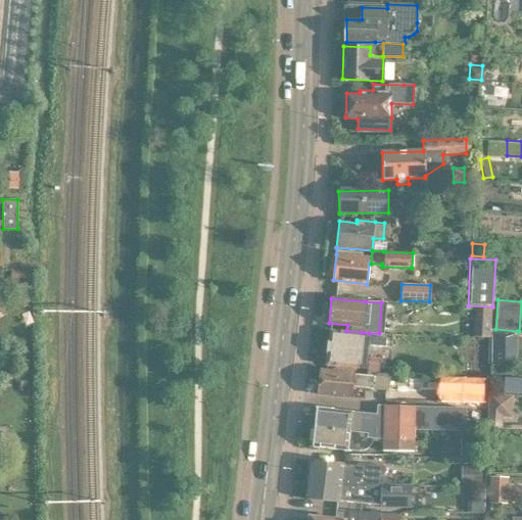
[(472,336),(490,337),(491,308),(474,306),(472,336)]
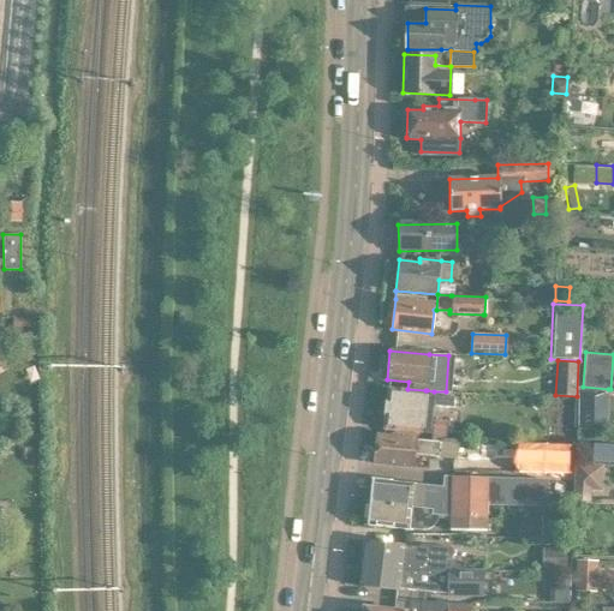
[(388,388),(385,429),(424,432),(424,429),(427,391),(427,390),(425,390),(407,389),(388,388)]
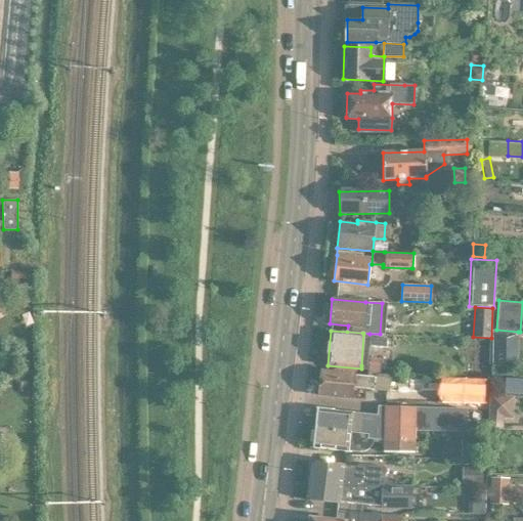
[(518,332),(492,332),(492,363),(518,363),(518,332)]
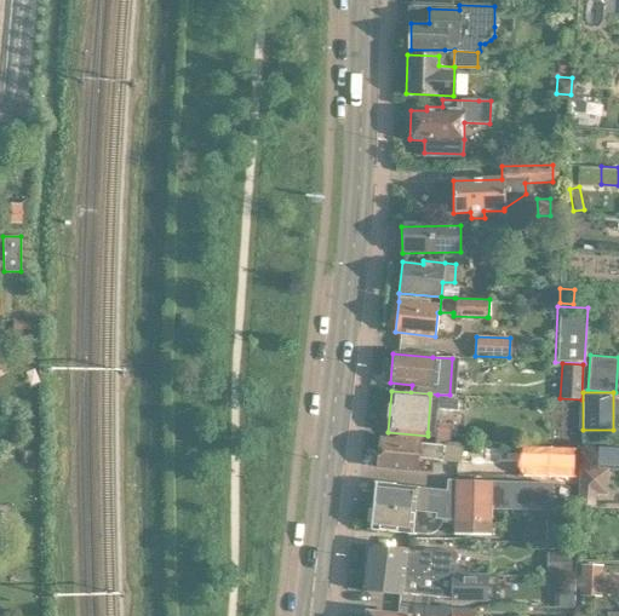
[(458,398),(439,397),(437,407),(457,408),(458,398)]
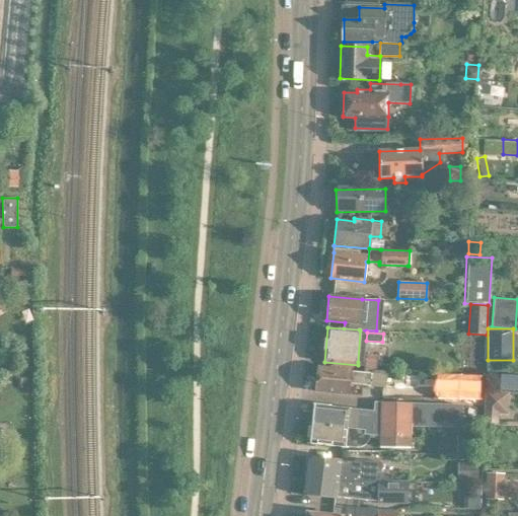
[(364,353),(363,367),(376,368),(378,354),(366,353),(364,353)]
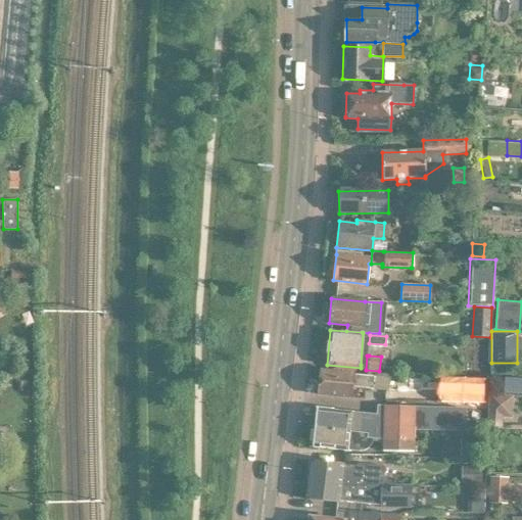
[(353,374),(321,371),(319,393),(351,396),(352,386),(373,388),(374,376),(353,374)]
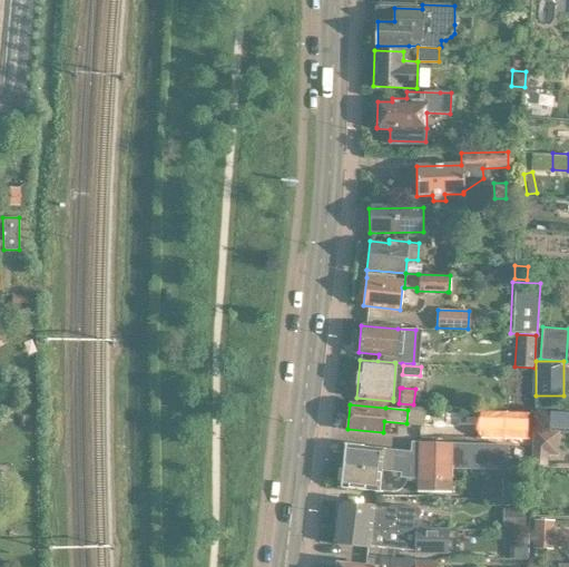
[(525,439),(526,413),(481,410),(480,436),(525,439)]
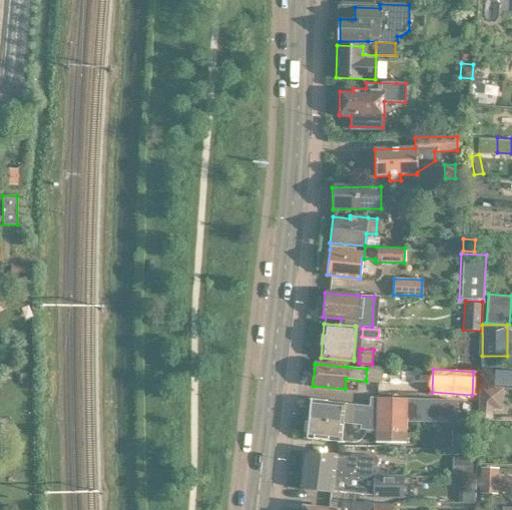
[(310,400),(307,419),(352,424),(359,425),(358,429),(369,430),(375,431),(375,435),(405,437),(406,421),(454,424),(455,402),(372,398),(371,407),(310,400)]
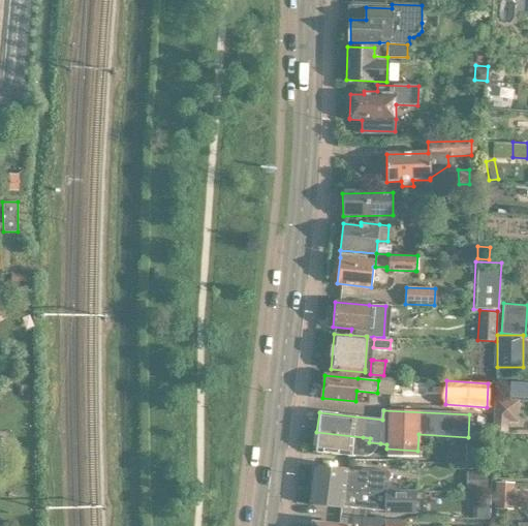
[(492,430),(507,431),(507,419),(493,418),(492,430)]
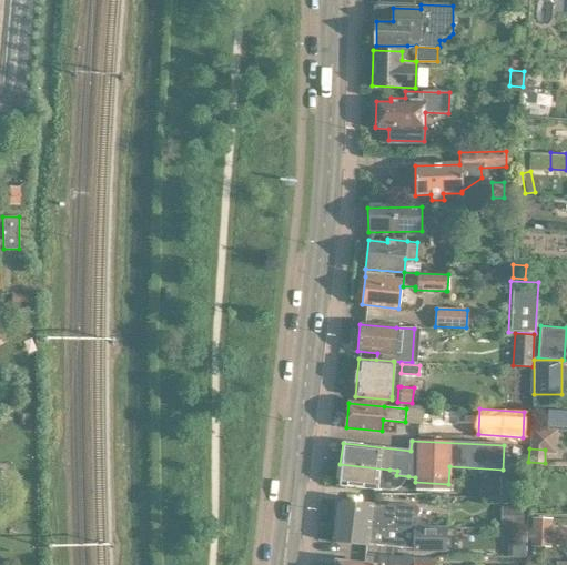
[(340,464),(337,485),(377,491),(377,487),(387,488),(390,470),(340,464)]
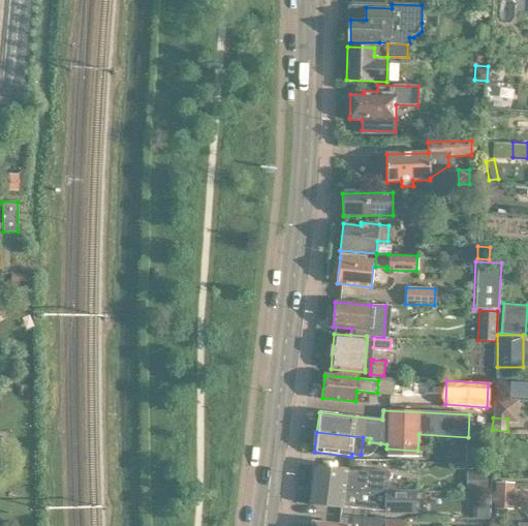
[(465,442),(465,460),(485,460),(485,442),(465,442)]
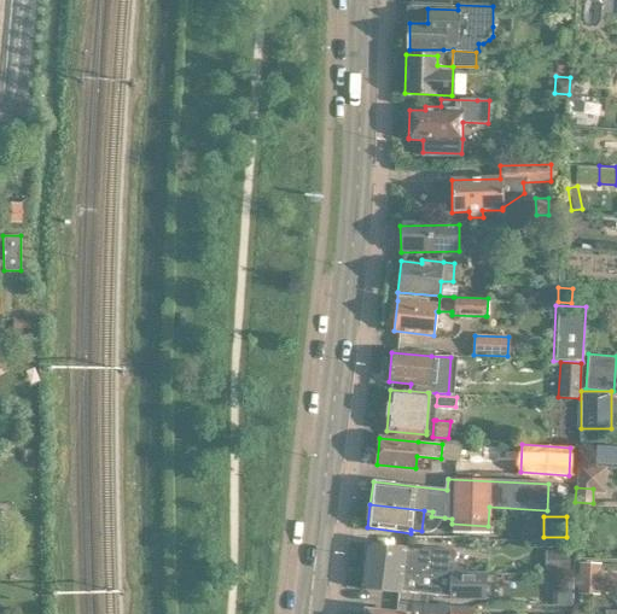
[(452,524),(452,532),(488,534),(488,526),(452,524)]
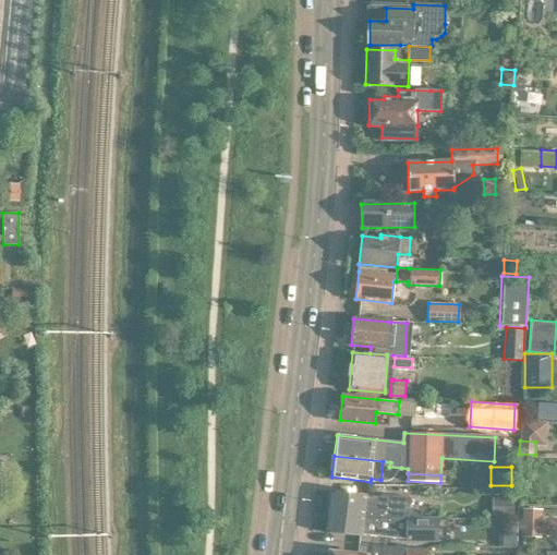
[(376,496),(330,491),(328,511),(379,517),(387,519),(388,517),(403,520),(403,519),(407,519),(416,519),(418,507),(409,506),(410,496),(383,493),(376,496)]
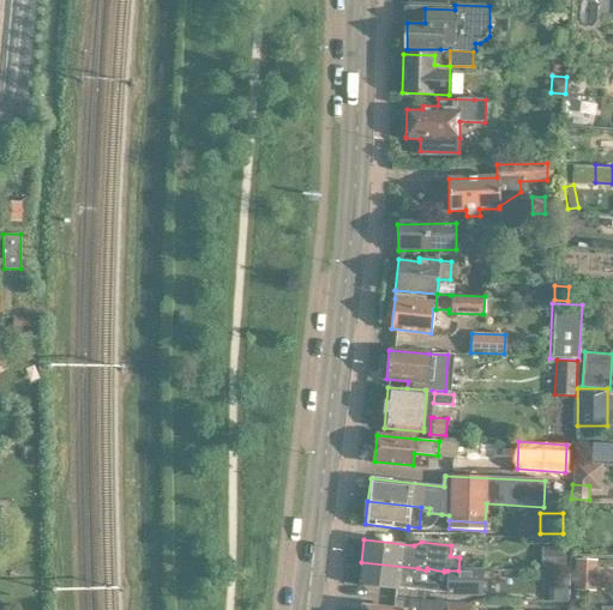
[(565,567),(565,547),(541,547),(541,567),(565,567)]
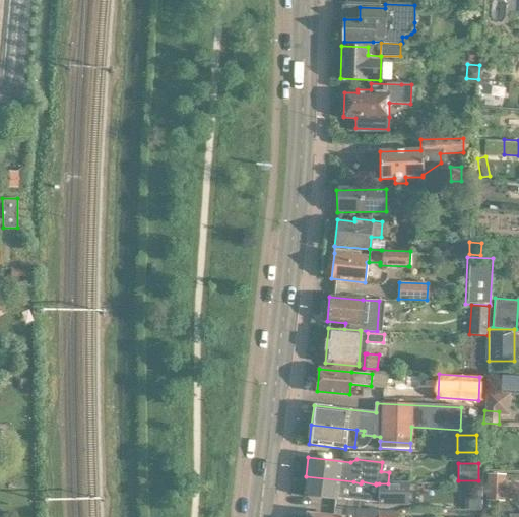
[(487,497),(504,498),(505,472),(488,471),(487,497)]
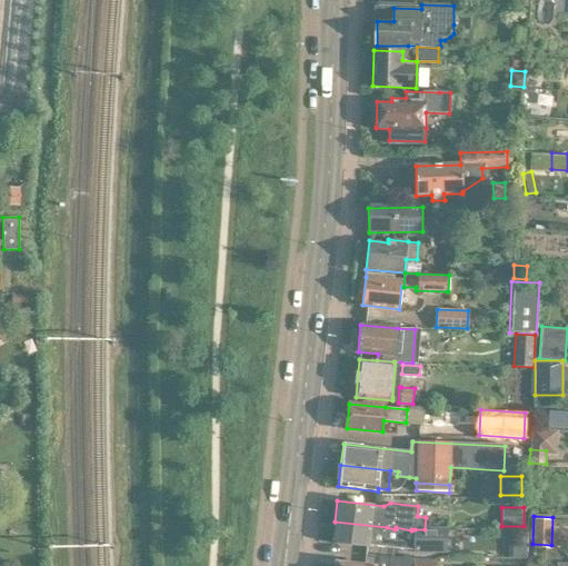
[(335,522),(332,543),(368,547),(369,543),(415,548),(415,529),(411,529),(411,530),(396,527),(395,529),(387,527),(335,522)]
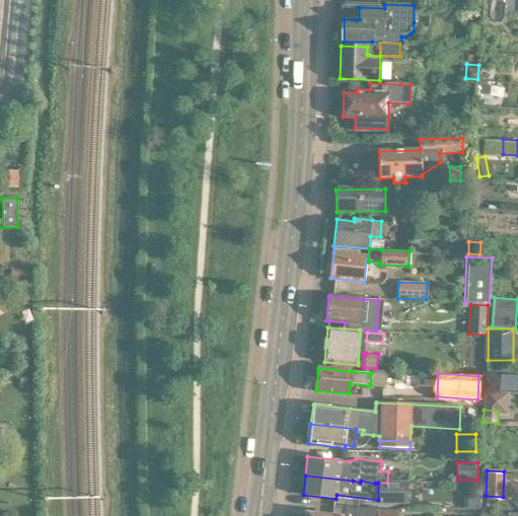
[(407,483),(387,483),(378,483),(378,500),(378,504),(407,504),(407,483)]
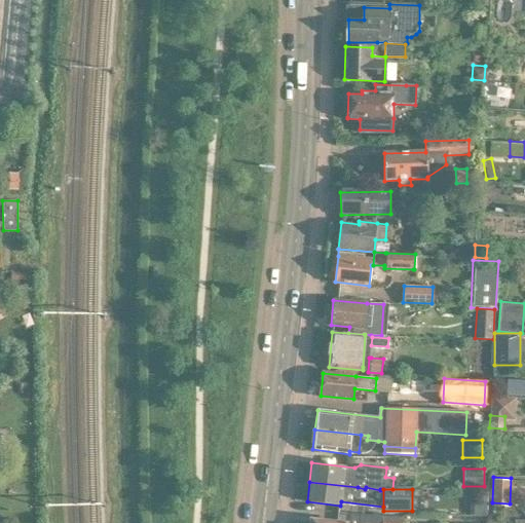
[(487,501),(471,501),(470,515),(487,515),(487,501)]
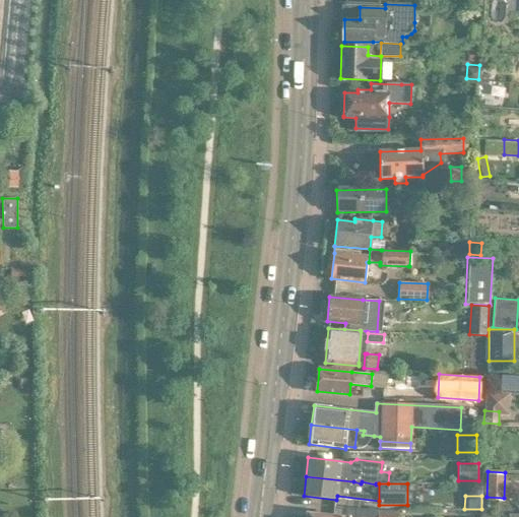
[(378,516),(379,512),(354,509),(342,508),(341,516),(328,516),(309,515),(308,516),(378,516)]
